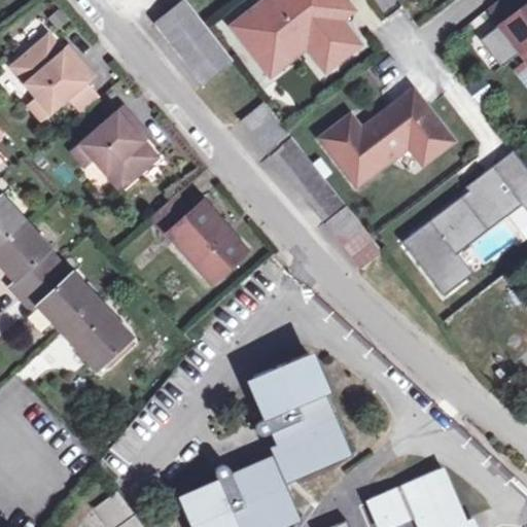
[(358,42),(341,22),(327,20),(329,9),(334,6),(327,0),(270,0),(234,29),(272,77),(292,61),(286,53),(302,40),(309,48),(320,49),(321,48),(332,63),(337,59),(343,60),(353,51),(354,45),(358,42)]
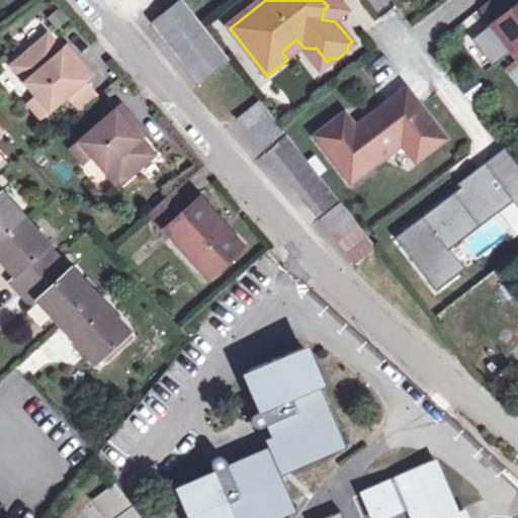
[(322,0),(328,6),(324,9),(322,19),(335,21),(347,11),(338,0),(322,0)]
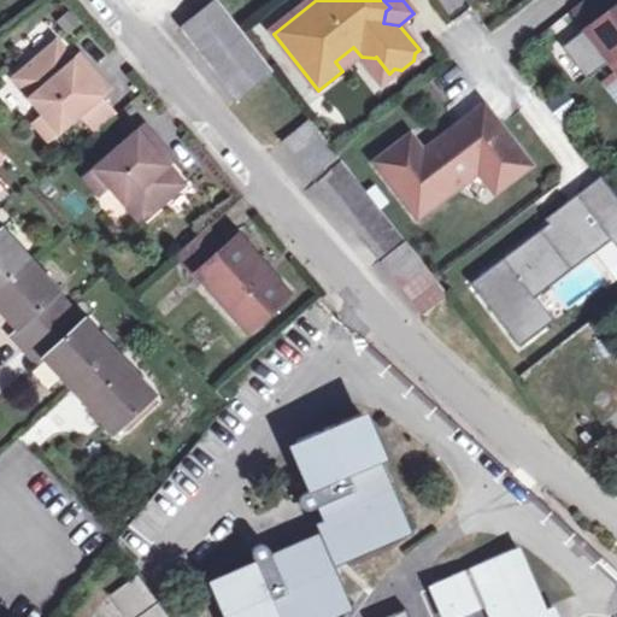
[(605,0),(588,0),(579,10),(593,27),(613,11),(605,0)]
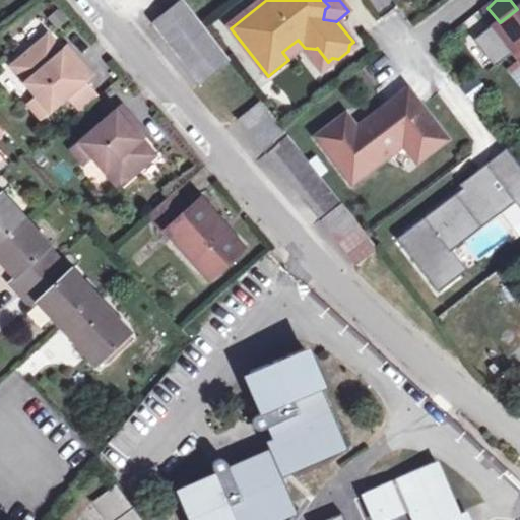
[(231,61),(183,2),(153,25),(200,85),(231,61)]
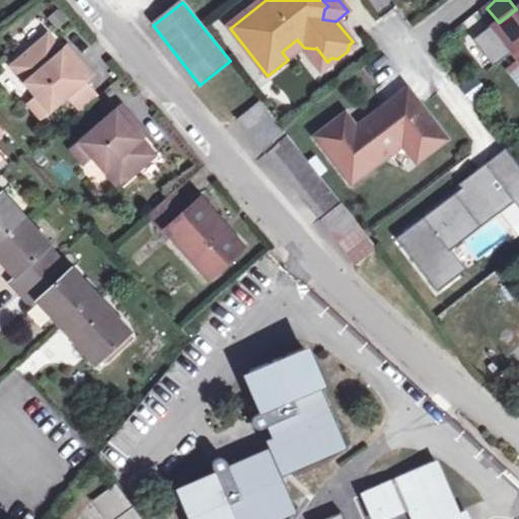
[(518,6),(516,9),(499,22),(494,25),(518,60),(518,6)]
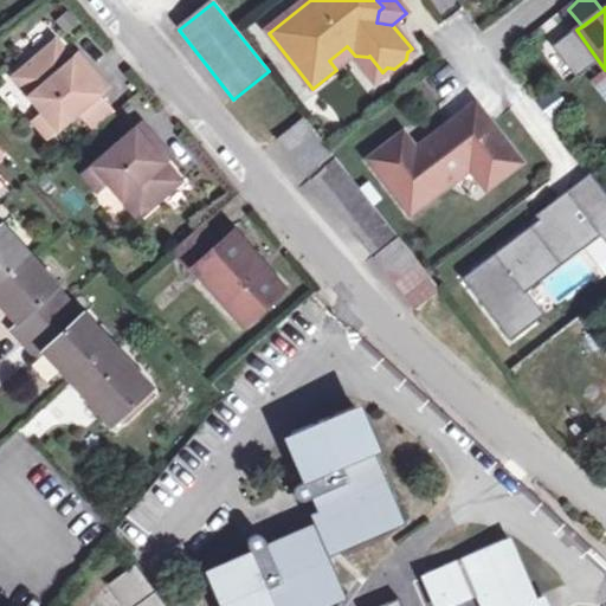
[(79,75),(65,58),(47,39),(6,75),(37,111),(33,115),(47,131),(72,110),(95,91),(102,85),(88,69),(79,75)]
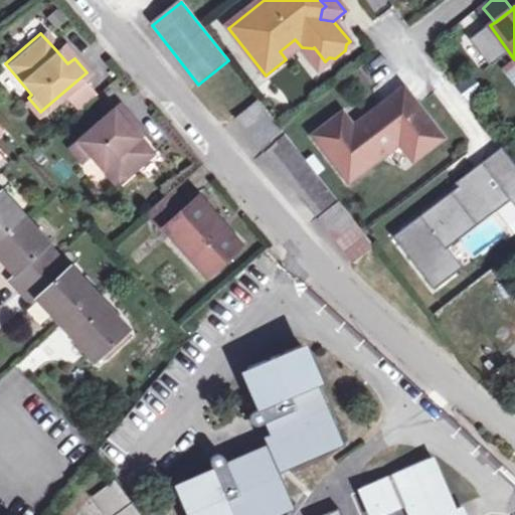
[(61,44),(55,49),(67,63),(74,58),(61,44)]
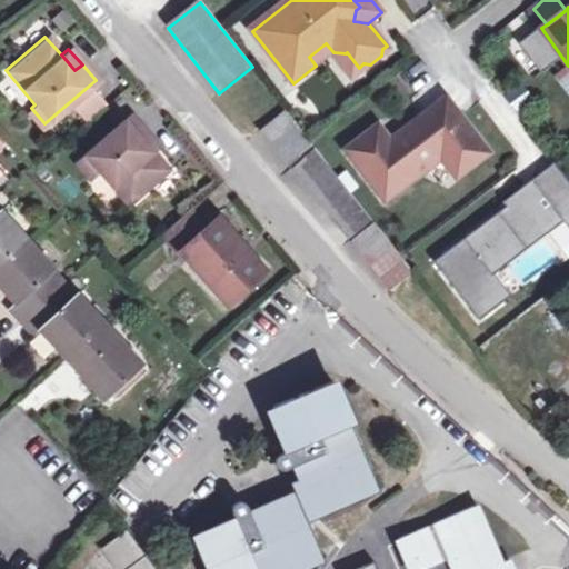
[(346,53),(333,52),(353,78),(370,65),(363,63),(359,68),(347,52),(346,53)]
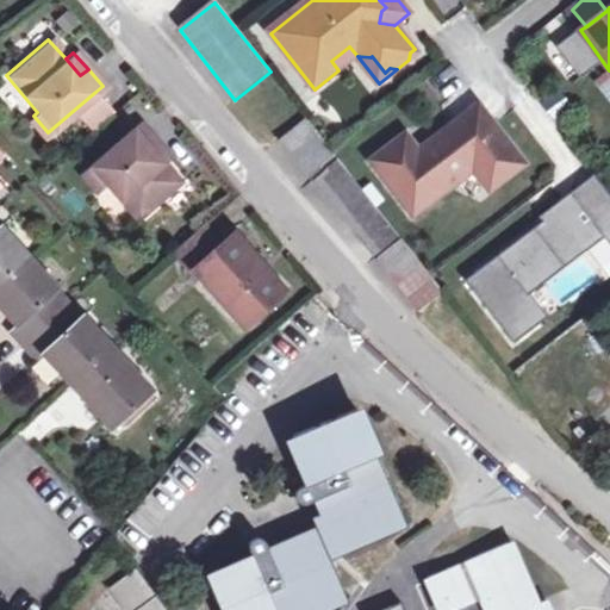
[(609,75),(599,83),(609,98),(609,75)]
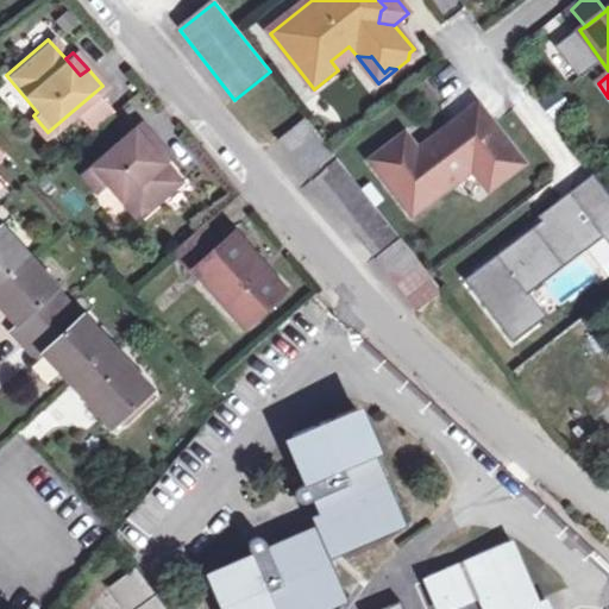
[(95,92),(73,111),(88,130),(111,110),(95,92)]
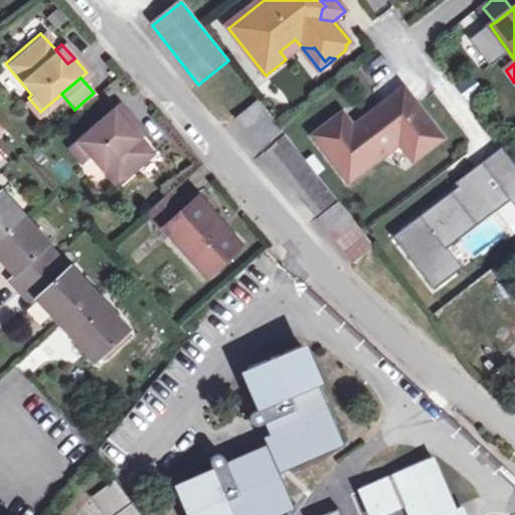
[(406,90),(382,108),(393,122),(417,104),(406,90)]
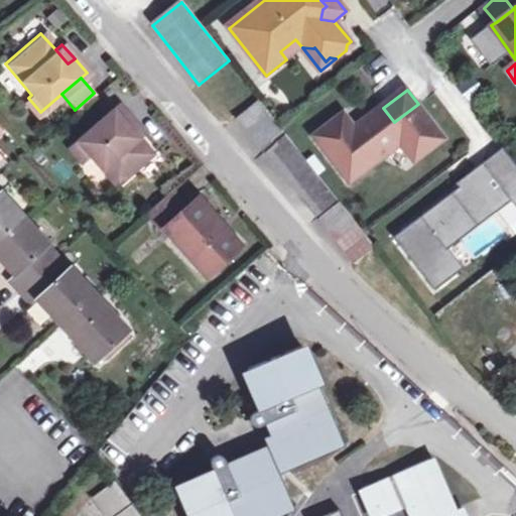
[(374,248),(259,100),(236,118),(352,265),(374,248)]
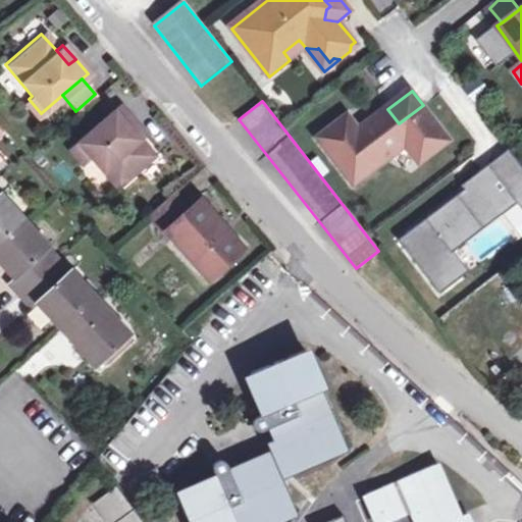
[(350,116),(320,139),(356,186),(408,146),(412,152),(425,143),(434,155),(451,142),(423,105),(399,123),(387,109),(360,131),(350,116)]
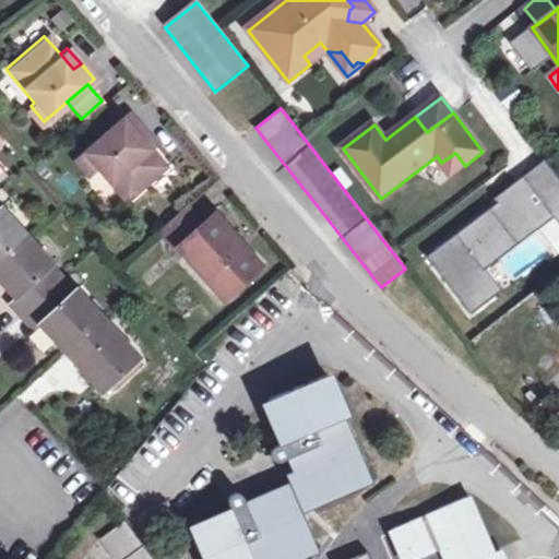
[(78,161),(91,175),(96,170),(123,202),(161,169),(146,152),(134,138),(141,132),(128,117),(78,161)]
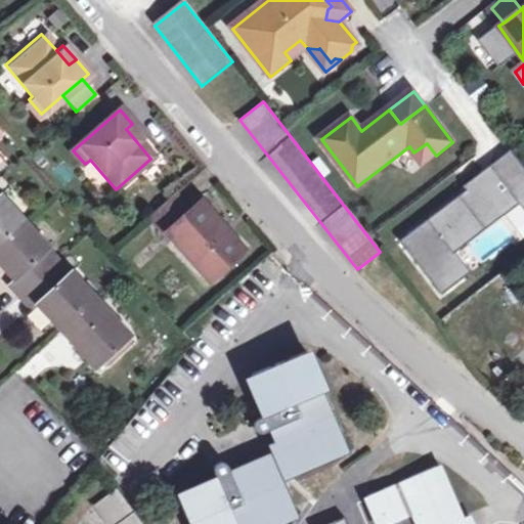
[(126,129),(137,142),(143,137),(132,124),(126,129)]
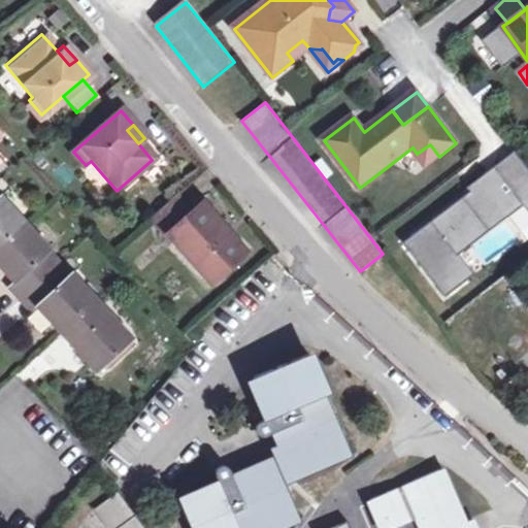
[(430,144),(417,154),(426,166),(439,157),(430,144)]
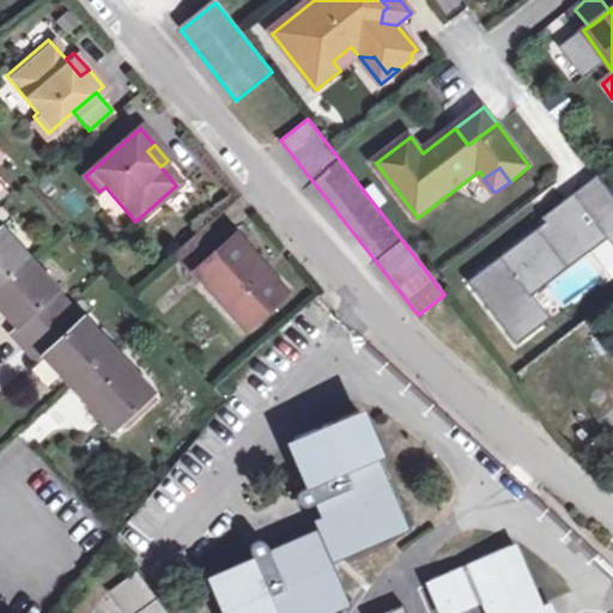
[(99,192),(85,176),(82,180),(95,196),(99,192)]
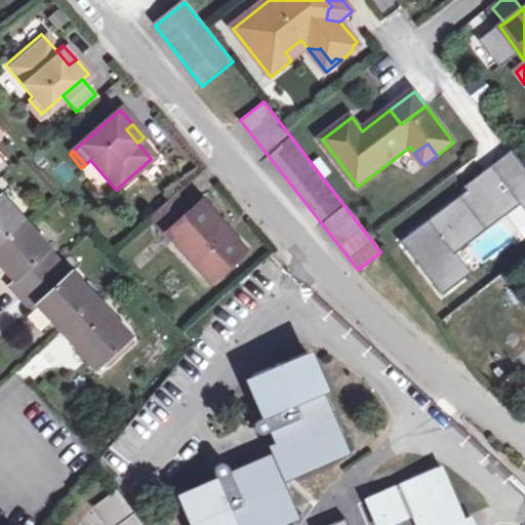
[(524,169),(513,153),(394,236),(438,297),(524,236),(524,169)]
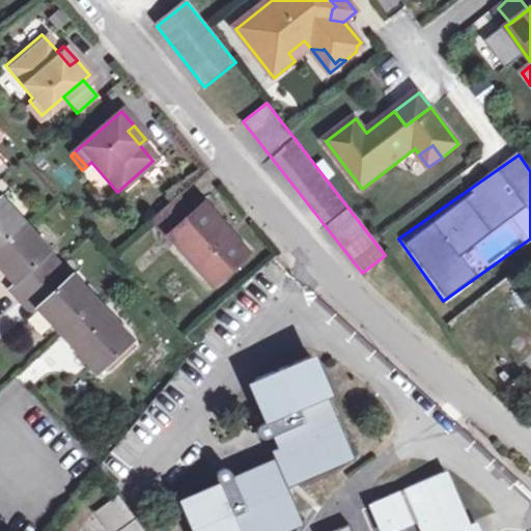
[(0,243),(26,219),(2,193),(0,194),(0,243)]
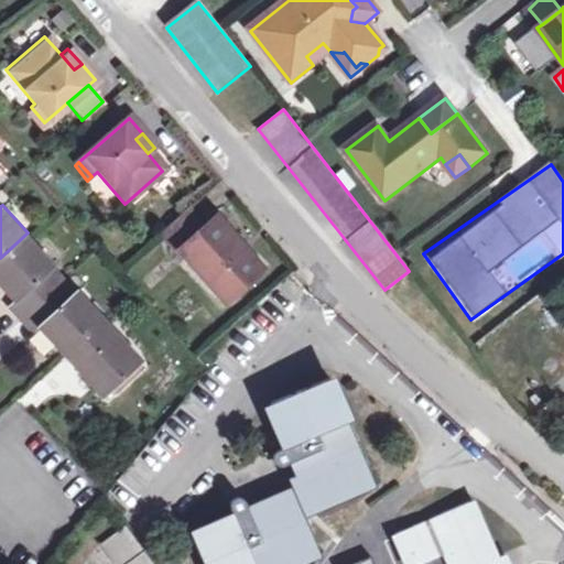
[(179,250),(225,304),(261,272),(215,218),(202,229),(185,209),(158,235),(174,253),(179,250)]
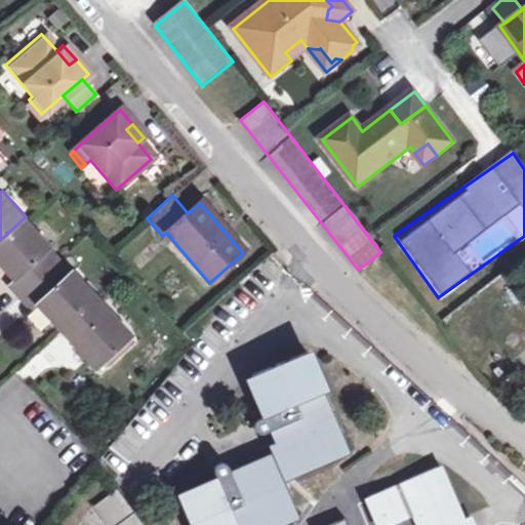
[(26,216),(0,240),(0,258),(15,275),(9,281),(19,293),(57,257),(47,247),(50,244),(26,216)]
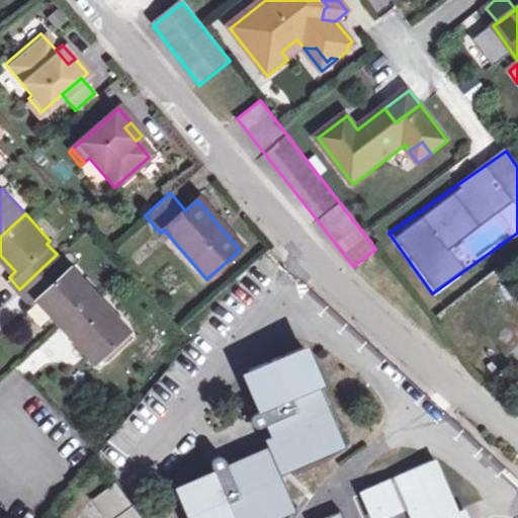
[(57,254),(19,289),(30,300),(36,294),(63,323),(96,291),(71,264),(68,266),(57,254)]
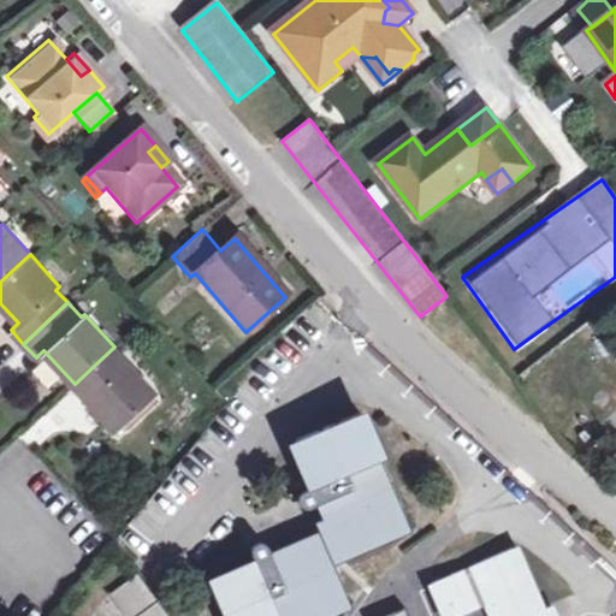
[(114,347),(75,384),(114,427),(154,389),(114,347)]
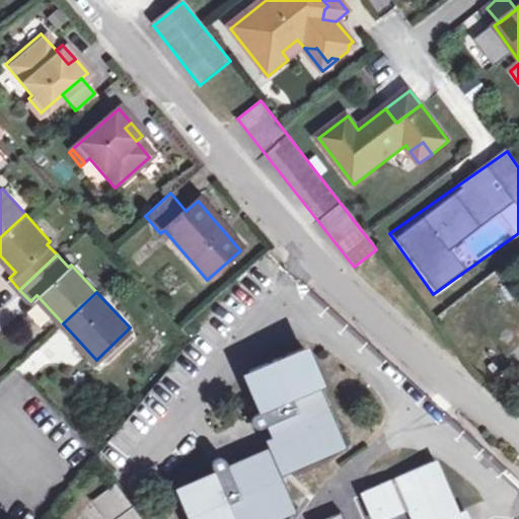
[(304,372),(310,369),(302,349),(247,371),(258,397),(253,400),(258,414),(251,418),(250,426),(255,430),(265,427),(283,469),(343,444),(328,412),(322,414),(304,372)]
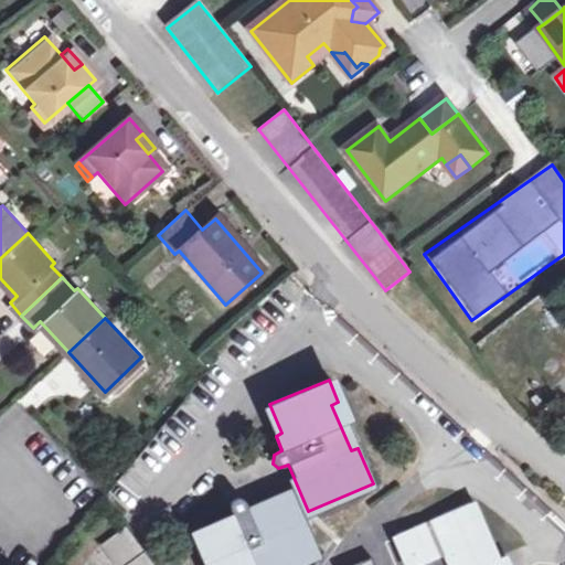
[(351,450),(358,448),(338,402),(331,405),(351,450)]
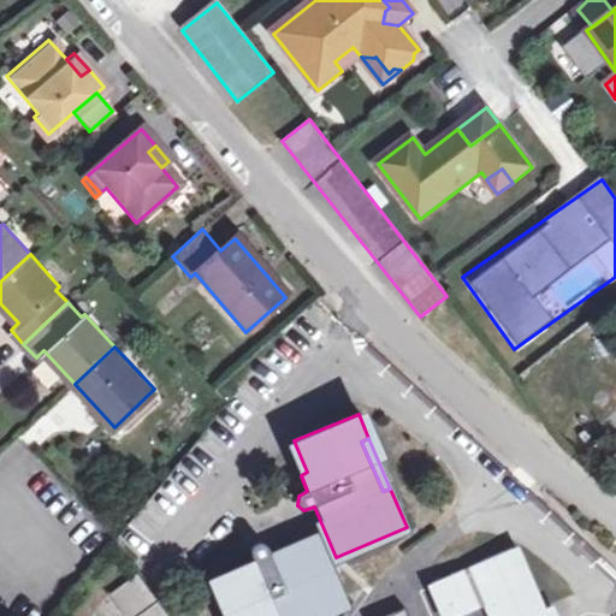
[(296,615),(309,610),(311,615),(317,615),(348,603),(321,542),(290,555),(288,548),(268,556),(264,546),(255,544),(249,552),(253,562),(237,569),(240,575),(208,587),(219,615),(296,615)]
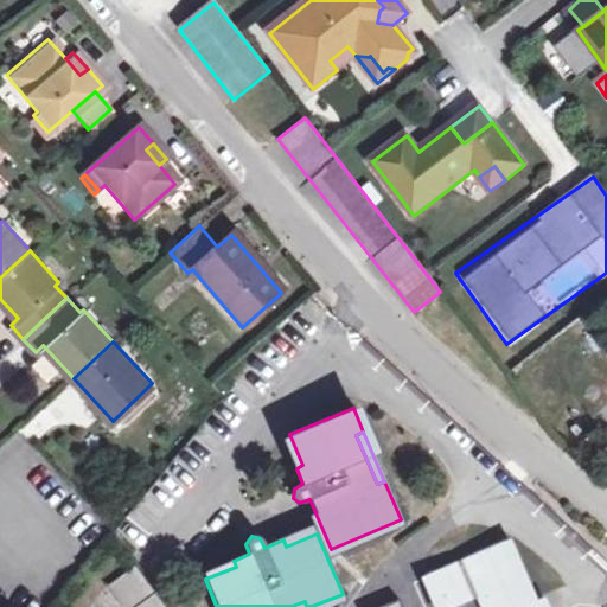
[(425,575),(438,606),(457,606),(477,599),(479,606),(540,606),(537,600),(529,604),(503,542),(425,575)]
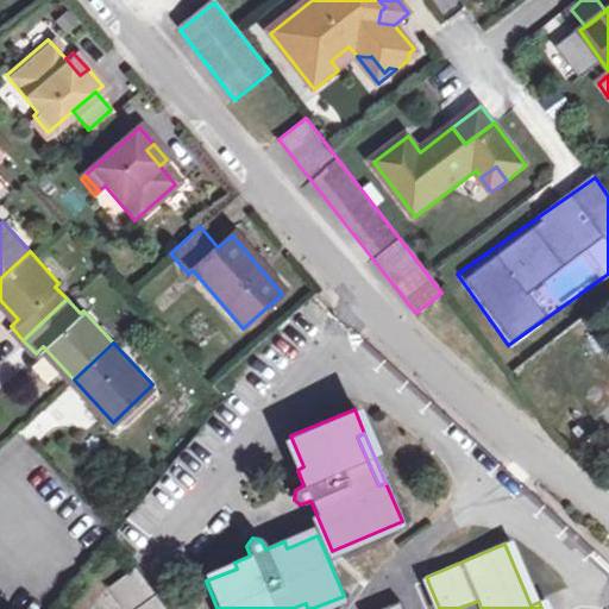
[(168,608),(139,567),(112,588),(126,608),(168,608)]
